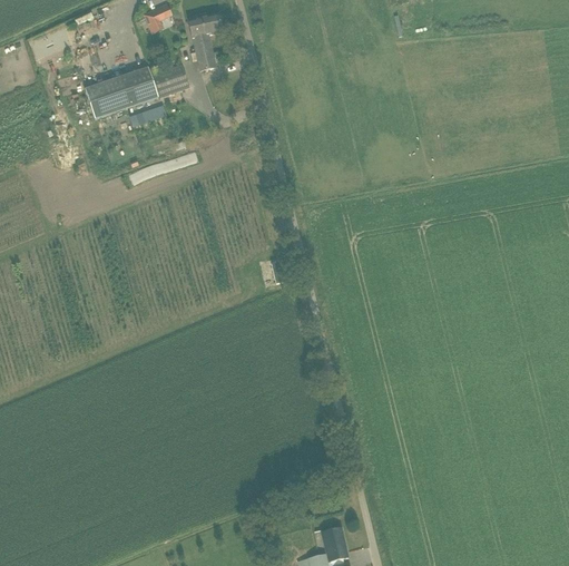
[(164,5),(144,13),(153,32),(163,28),(159,20),(173,13),(167,2),(164,5)]
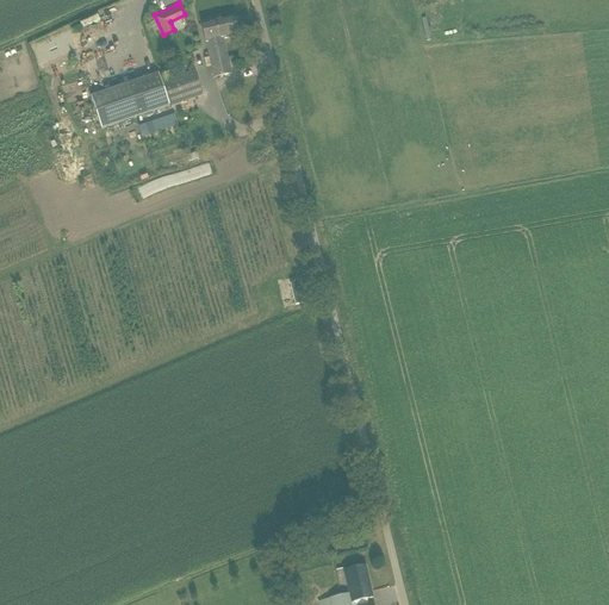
[(205,19),(217,73),(232,69),(224,35),(240,31),(235,12),(205,19)]
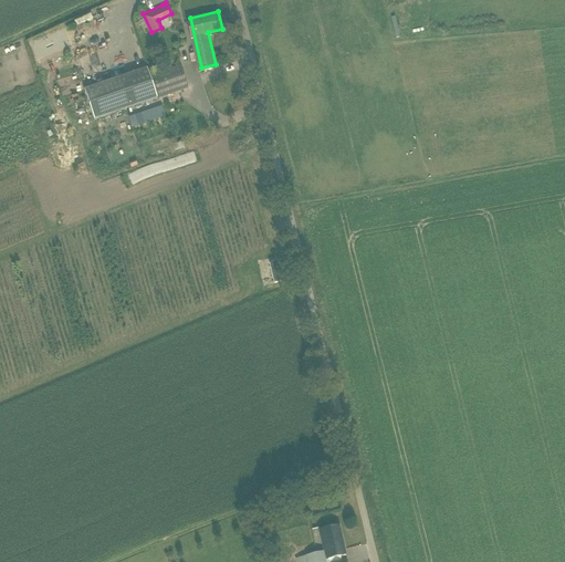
[(182,63),(150,74),(148,66),(85,87),(95,116),(190,84),(182,63)]
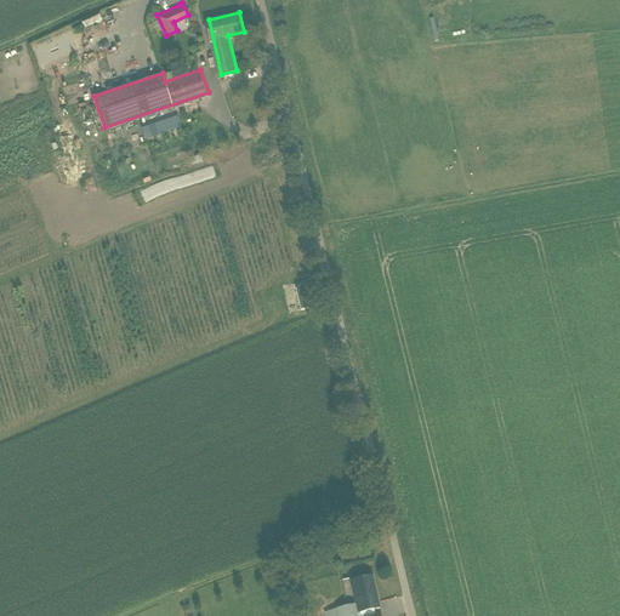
[(144,135),(181,123),(177,112),(141,124),(144,135)]
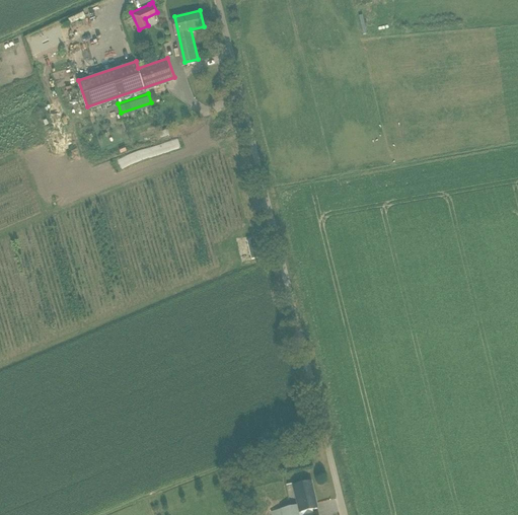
[(318,514),(319,514),(313,514),(300,514),(299,510),(317,505),(311,479),(292,483),(297,503),(281,506),(283,512),(273,514),(318,514)]
